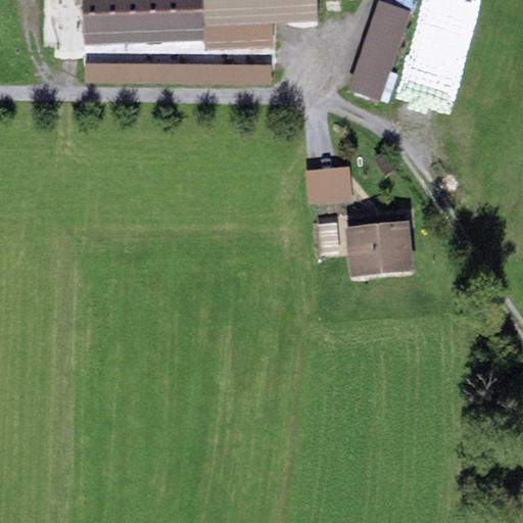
[(81,0),(83,45),(205,40),(205,51),(274,48),(273,24),(321,21),(320,1),(335,0),(81,0)]
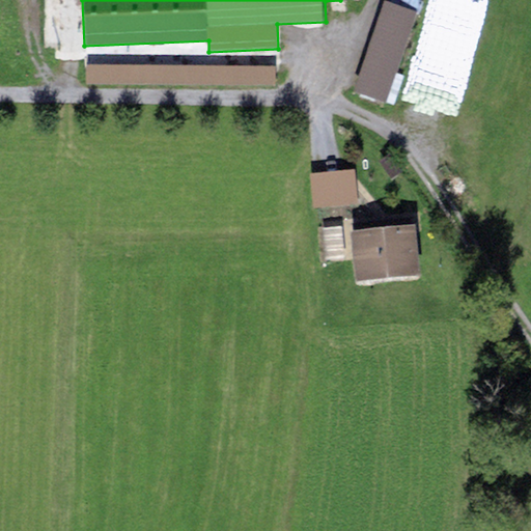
[(418,12),(386,1),(354,91),(387,103),(418,12)]
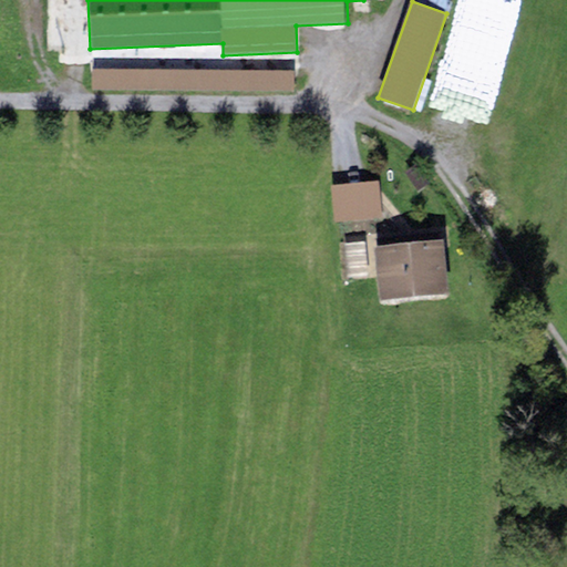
[(466,1),(455,40),(509,54),(512,50),(508,49),(518,16),(466,1)]
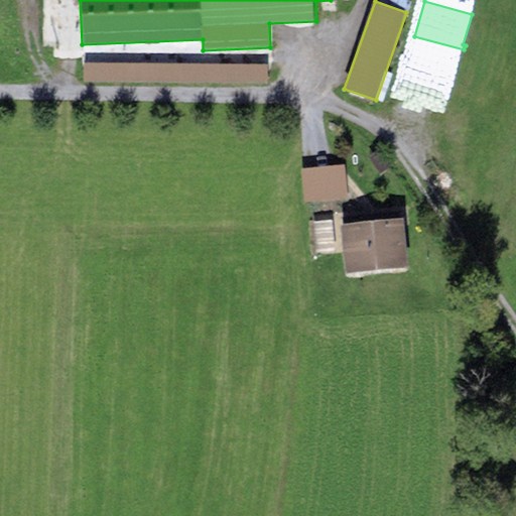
[(268,63),(85,63),(85,83),(268,83),(268,63)]
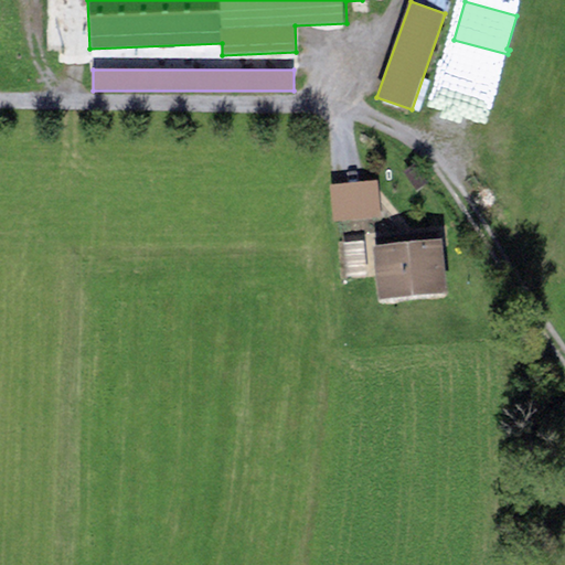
[(377,180),(330,184),(333,223),(381,219),(377,180)]
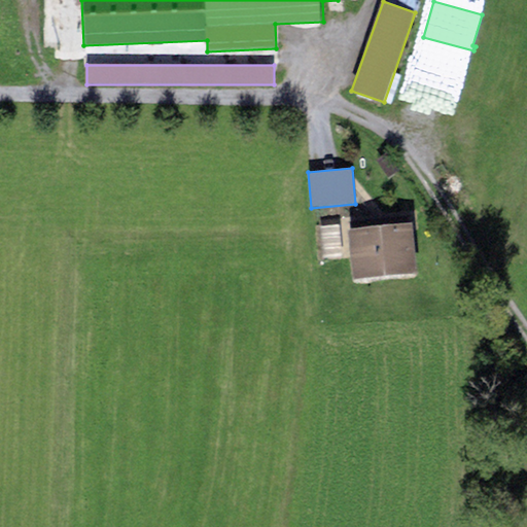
[(414,223),(347,231),(351,279),(419,272),(414,223)]
